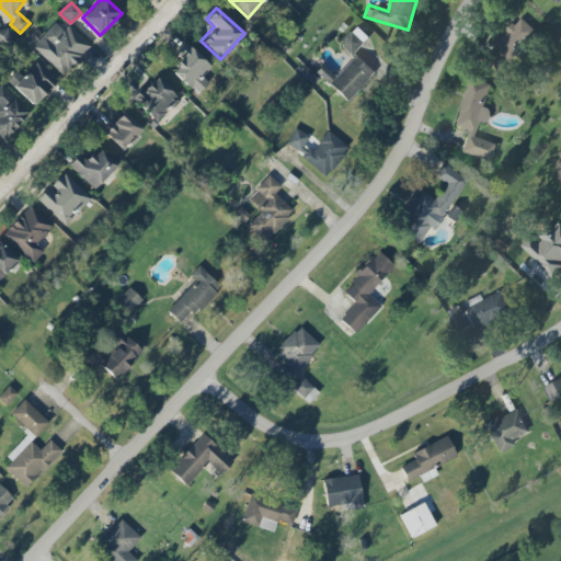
[(537,35),(522,16),(485,46),(501,65),(537,35)]
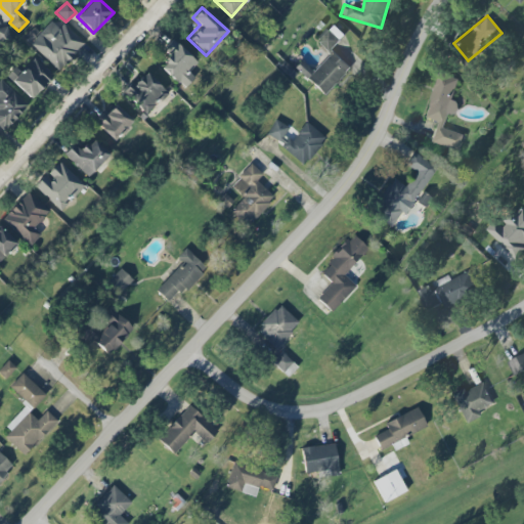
[(30,43),(58,71),(85,43),(63,23),(58,29),(51,22),(30,43)]
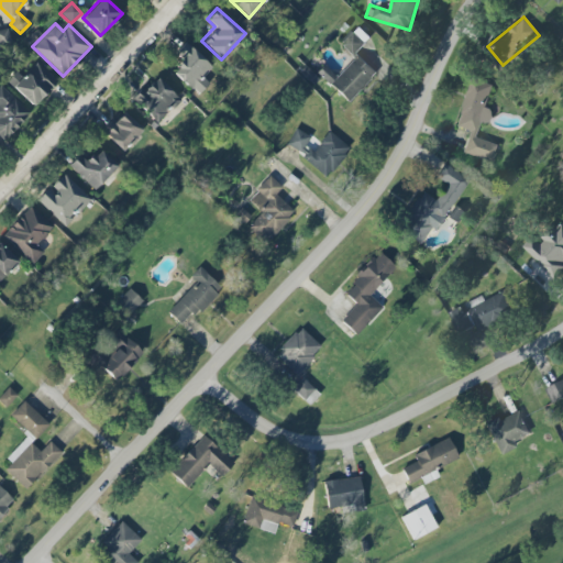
[(370,39),(356,26),(340,44),(353,56),(370,39)]
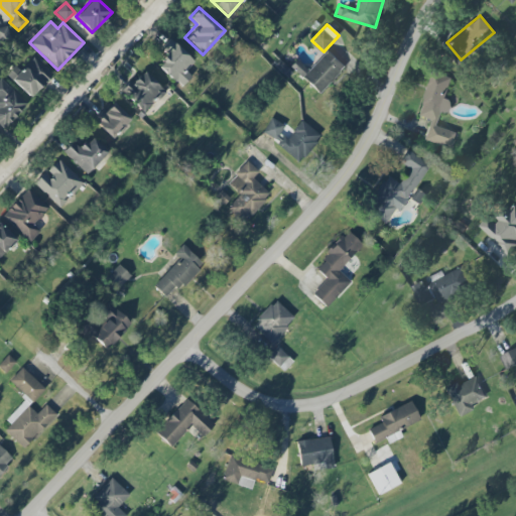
[(0,47),(2,50),(13,38),(1,26),(0,27),(0,47)]
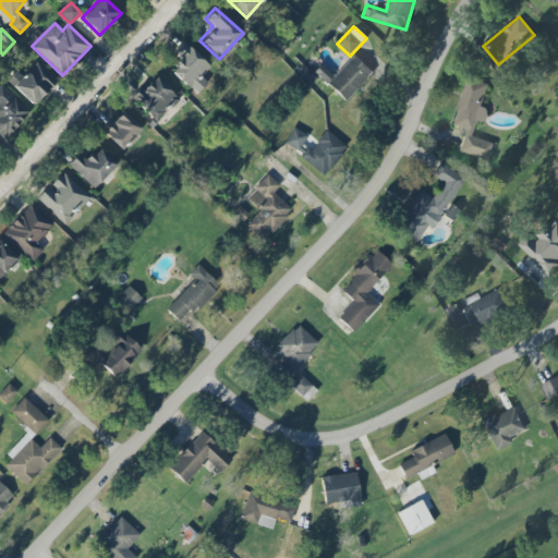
[(207,82),(201,76),(209,67),(184,43),(173,53),(180,59),(169,70),(195,95),(207,82)]
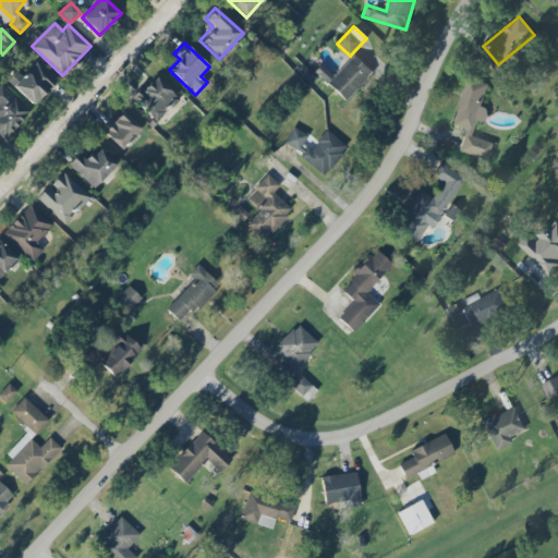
[(373,72),(354,55),(326,84),(344,101),(373,72)]
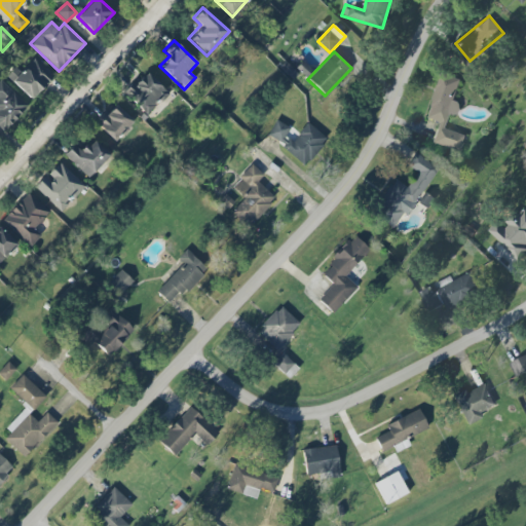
[(5,76),(32,100),(53,75),(33,58),(20,72),(14,67),(5,76)]
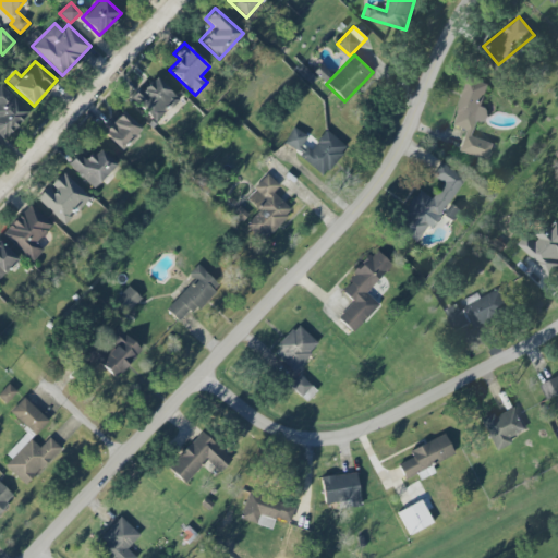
[(131,100),(155,122),(178,99),(154,76),(131,100)]
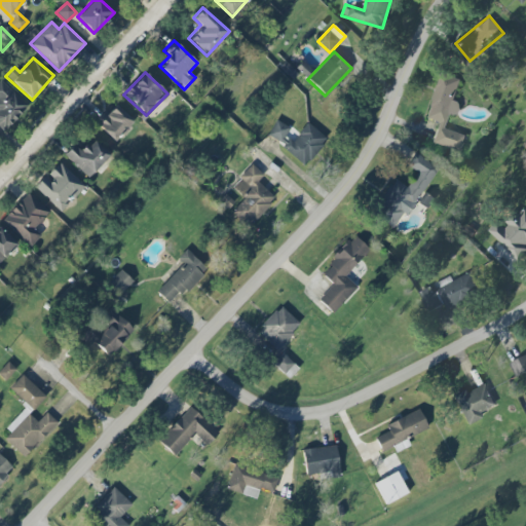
[(460,152),(464,136),(443,128),(448,114),(456,116),(460,103),(453,101),(460,79),(439,73),(425,118),(438,122),(431,143),(460,152)]
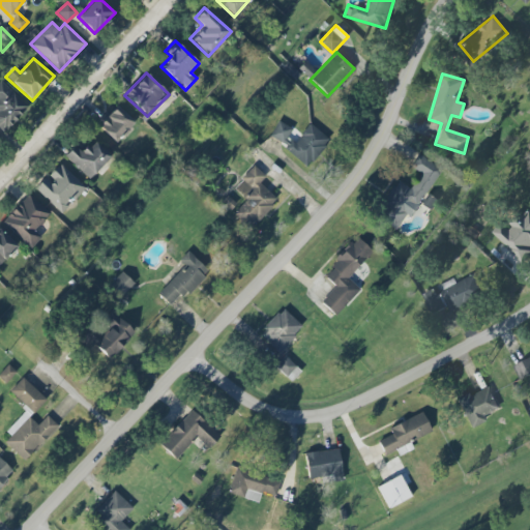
[(28,107),(0,80),(0,129),(3,133),(28,107)]
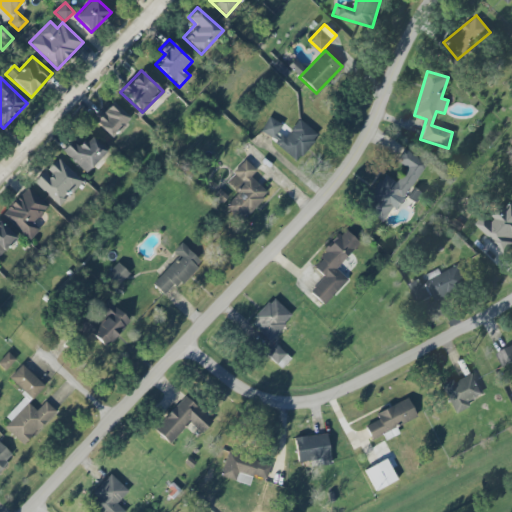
[(129,118),(112,102),(94,121),(111,138),(129,118)]
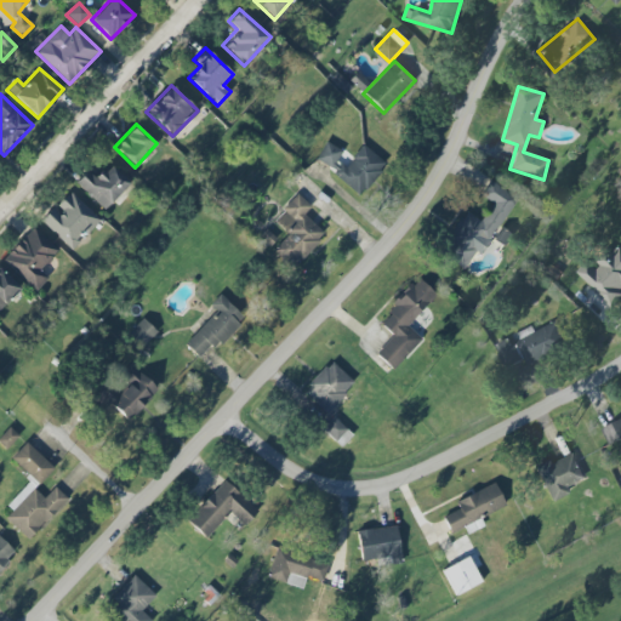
[(362,146),(347,167),(336,160),(342,152),(326,142),(313,160),(363,194),(386,161),(362,146)]
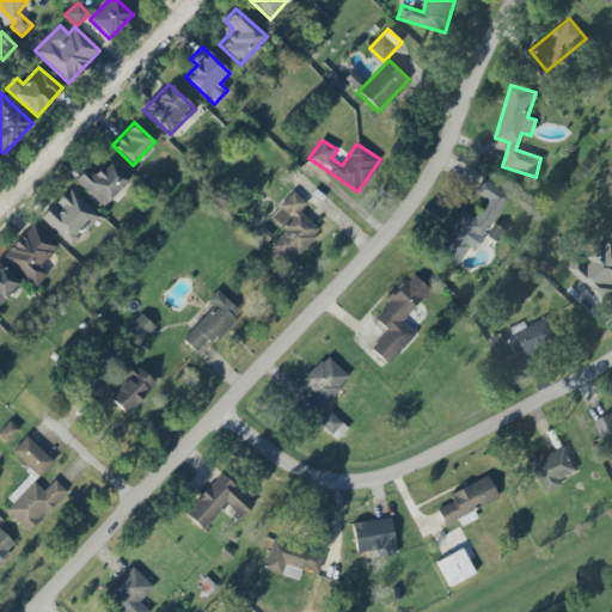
[(93,176),(86,169),(74,178),(101,207),(128,182),(109,160),(93,176)]
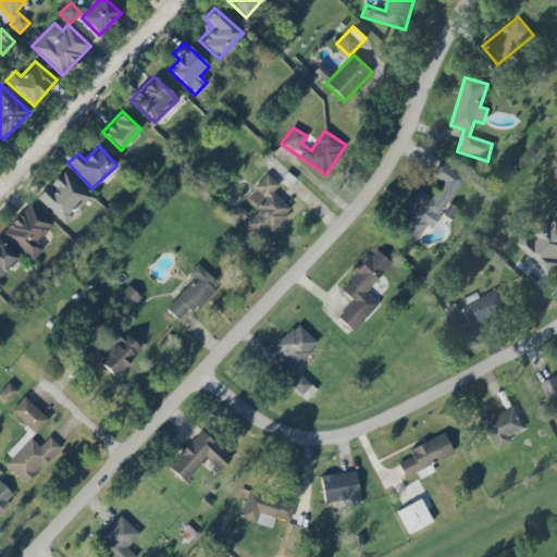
[(417,189),(394,229),(417,242),(425,225),(432,230),(463,176),(438,162),(431,175),(443,183),(433,199),(417,189)]
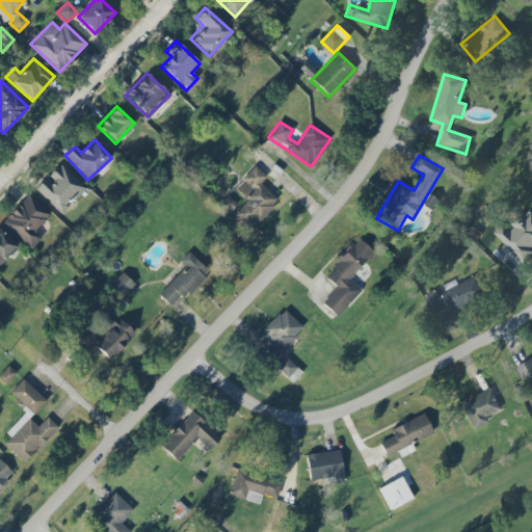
[(46,177),(34,188),(61,214),(86,188),(60,164),(47,178),(46,177)]
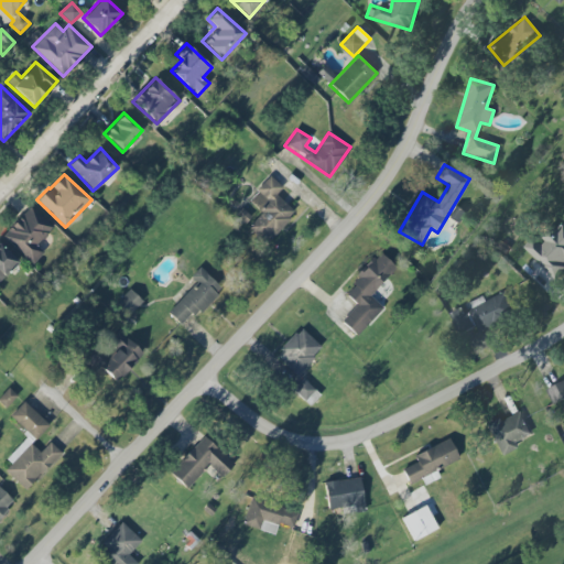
[(264,245),(294,213),(275,195),(282,188),(270,176),(248,199),(262,213),(247,228),(264,245)]
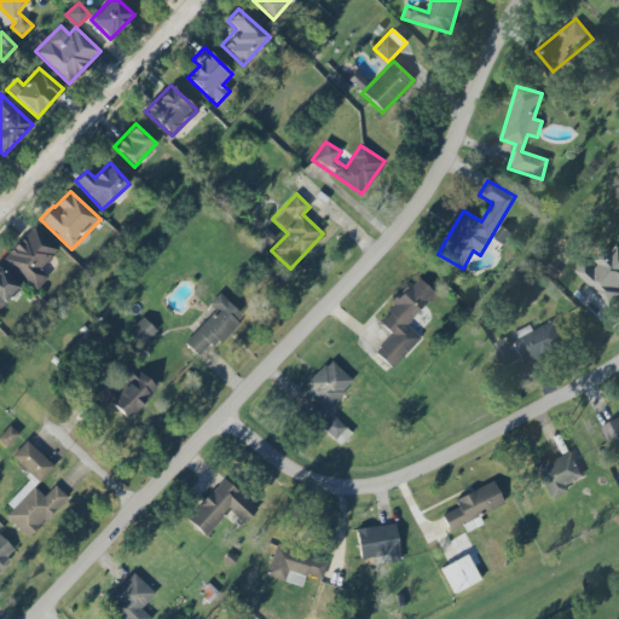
[(58,248),(30,226),(3,262),(38,289),(47,277),(40,271),(58,248)]
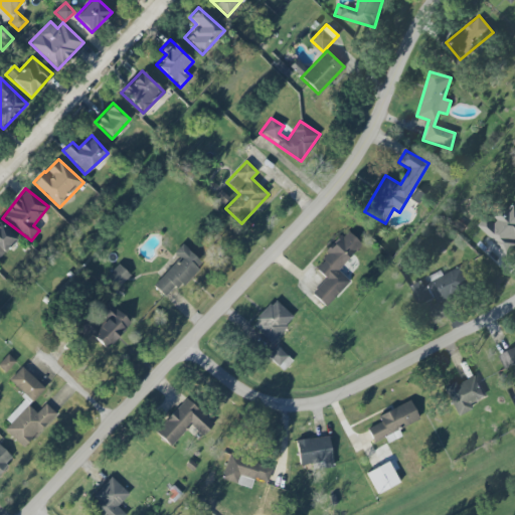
[(476,227),(509,254),(514,246),(514,206),(511,203),(494,223),(485,216),(476,227)]
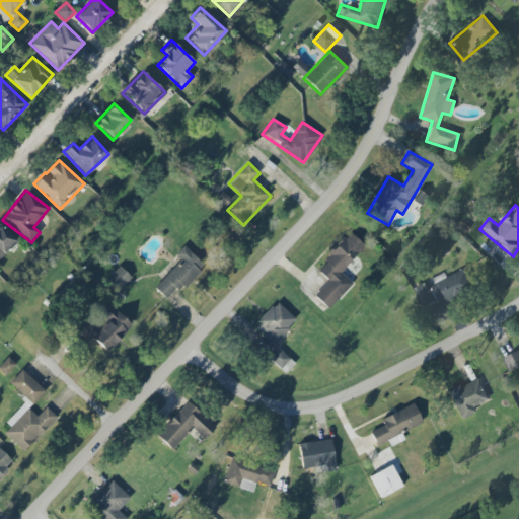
[(0,257),(16,241),(0,225),(0,257)]
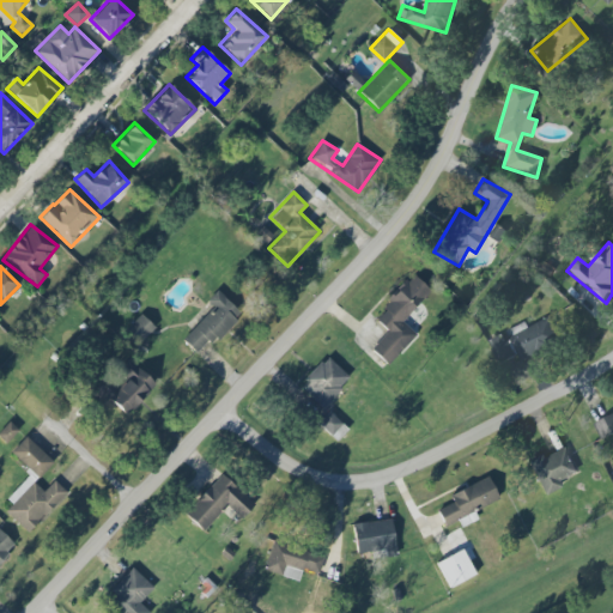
[(387,365),(416,335),(401,321),(430,291),(413,275),(372,317),(387,332),(370,349),(387,365)]
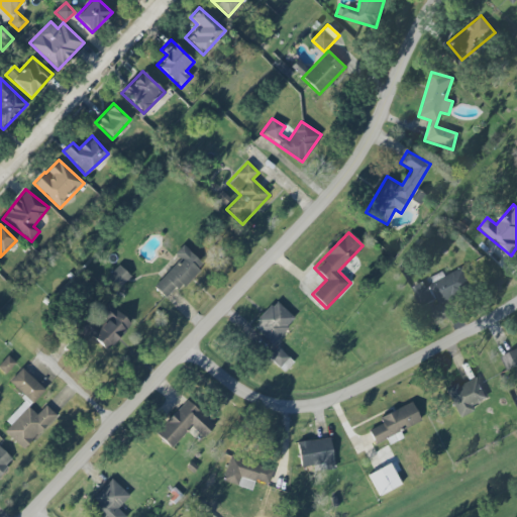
[(202,265),(183,244),(174,253),(180,260),(152,286),(167,300),(202,265)]
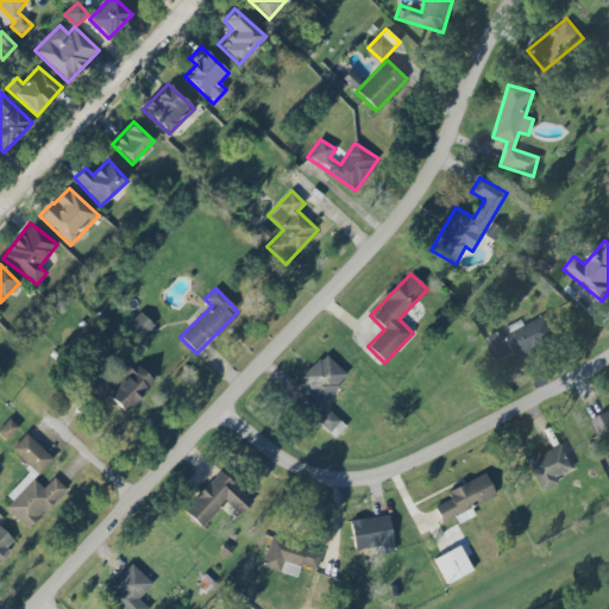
[(124,330),(138,343),(154,326),(139,313),(124,330)]
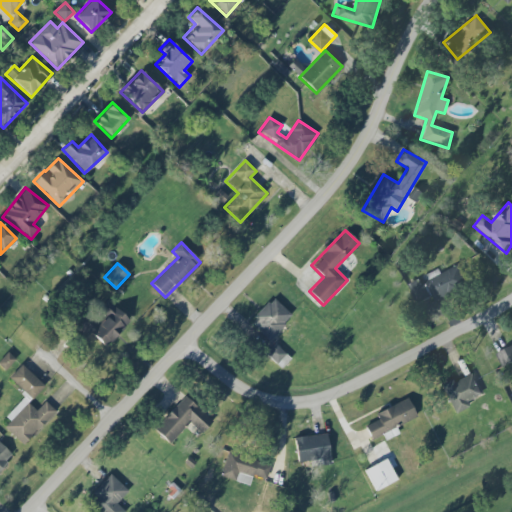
[(408,286),(419,307),(468,283),(459,264),(439,274),(438,271),(408,286)]
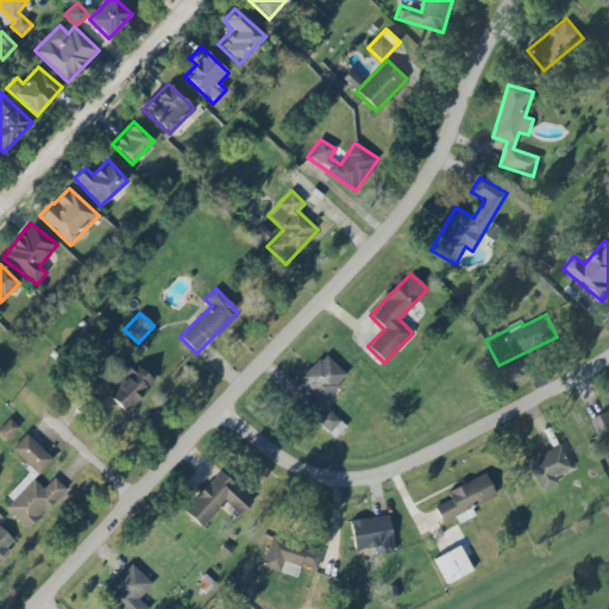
[(296,384),(320,406),(347,376),(324,353),(296,384)]
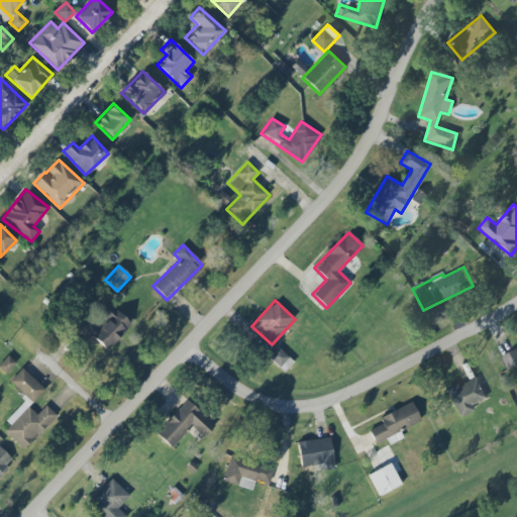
[(92,336),(107,350),(131,324),(109,304),(100,314),(107,320),(92,336)]
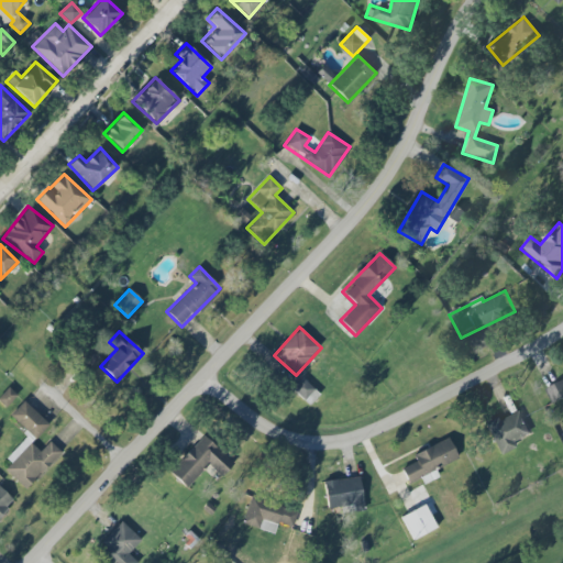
[(308,406),(319,395),(302,378),(291,388),(308,406)]
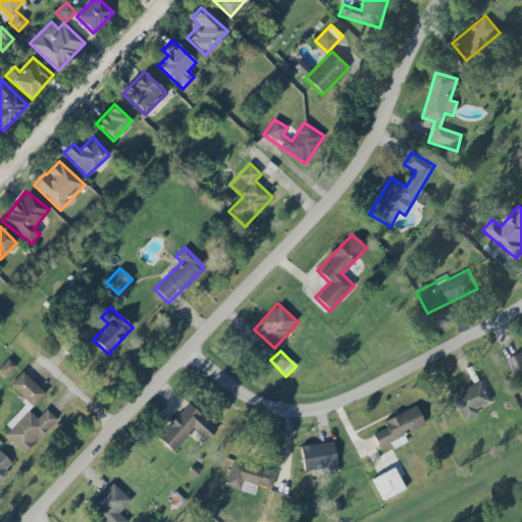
[(521,352),(506,361),(513,375),(521,369),(521,352)]
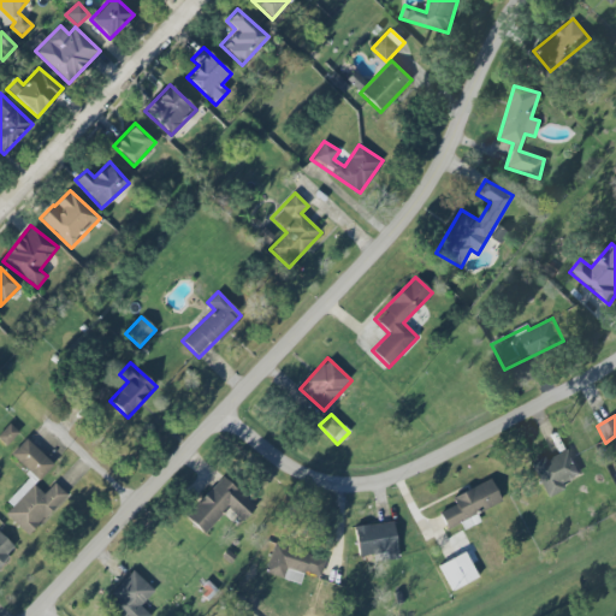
[(0,440),(6,446),(18,432),(9,424),(0,432),(0,440)]
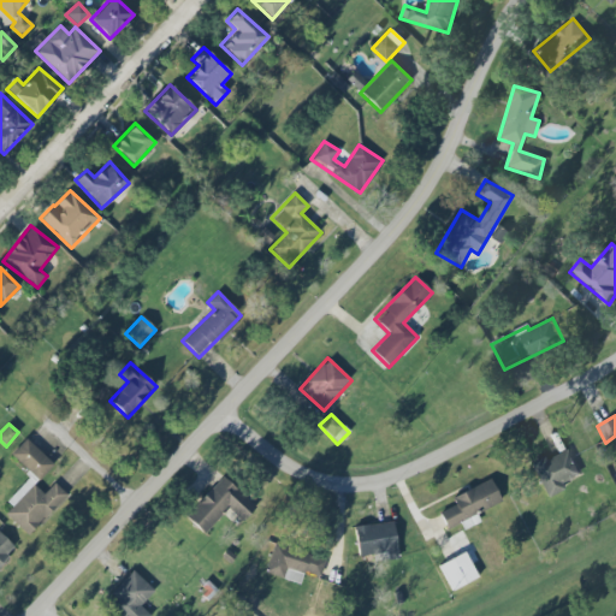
[(53,465),(25,439),(11,455),(39,480),(53,465)]
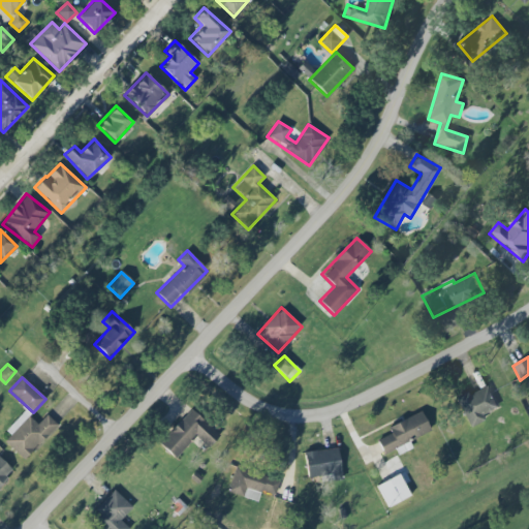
[(469,426),(499,410),(486,384),(456,401),(469,426)]
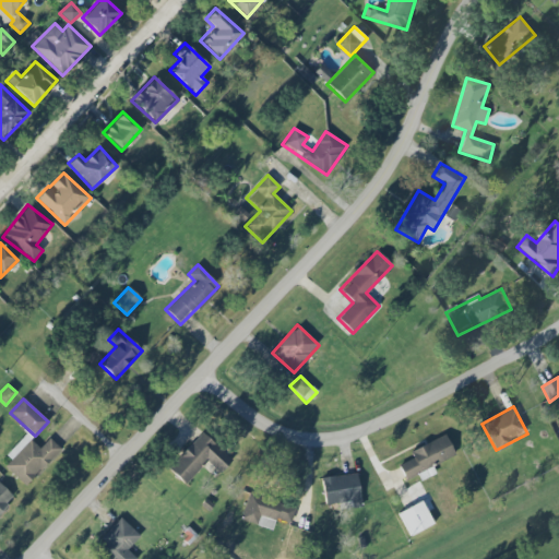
[(168,470),(185,485),(206,461),(219,473),(234,456),(203,430),(168,470)]
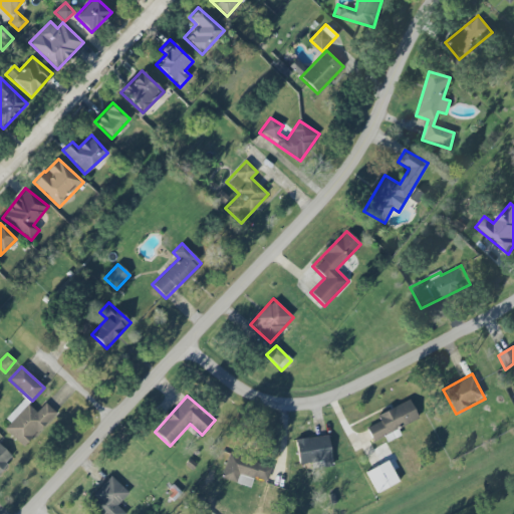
[(4,429),(24,448),(56,413),(45,403),(36,413),(28,405),(30,402),(25,398),(5,419),(10,423),(4,429)]
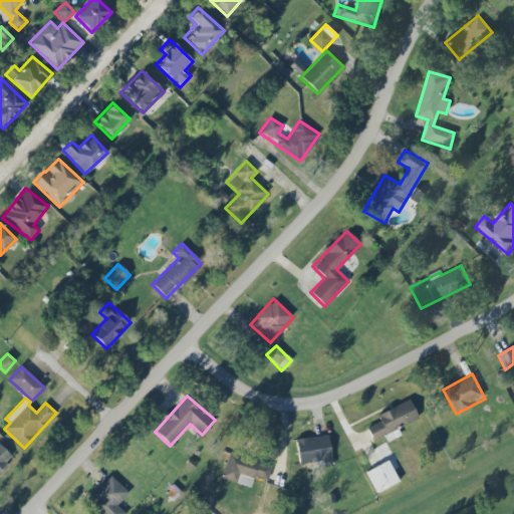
[(376,414),(379,422),(366,428),(372,441),(384,436),(387,441),(401,436),(398,428),(418,420),(410,401),(376,414)]
